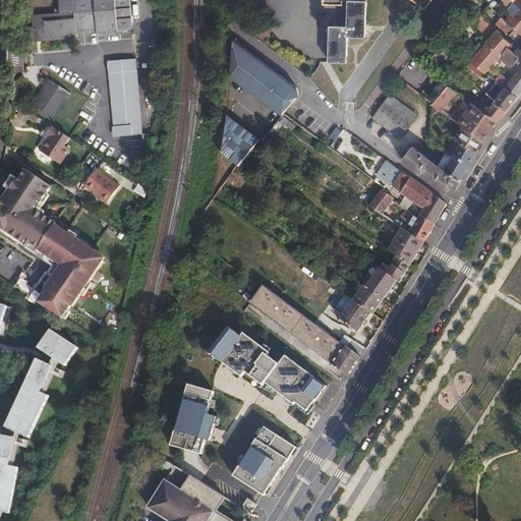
[(58,0),(60,12),(33,14),(34,22),(31,22),(33,42),(56,40),(55,37),(69,36),(69,39),(78,38),(78,34),(98,33),(118,31),(133,30),(130,0),(58,0)]
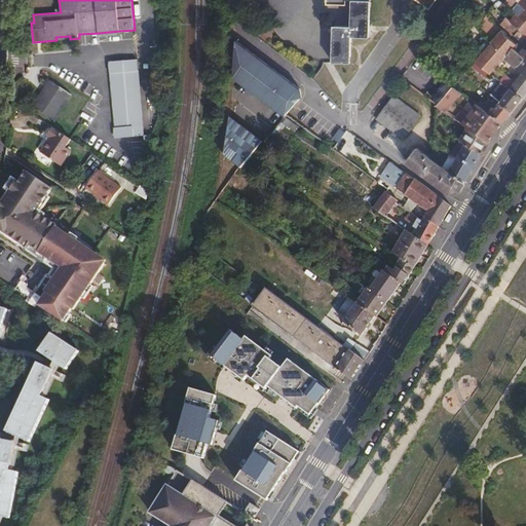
[(346,0),(351,0),(351,27),(334,26),(332,63),(351,63),(351,37),(370,38),(371,0),(346,0)]
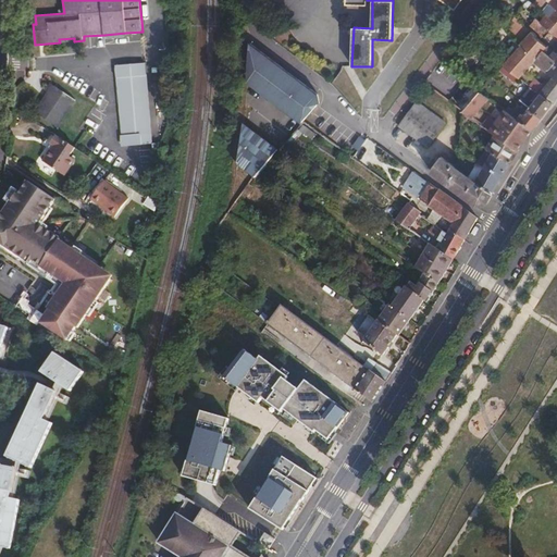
[(547,0),(546,0),(541,8),(544,10),(549,2),(547,0)]
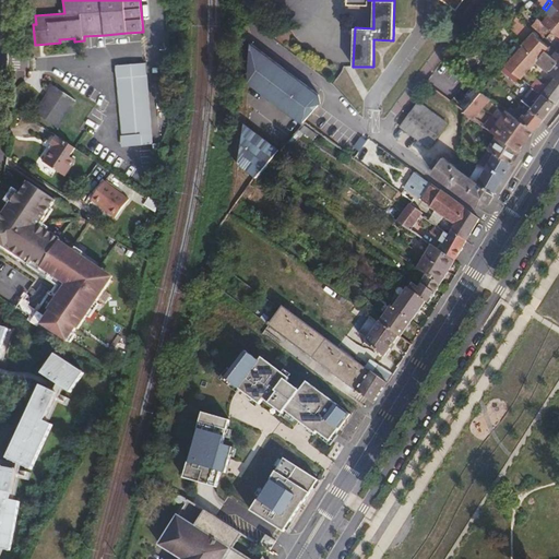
[(558,0),(549,0),(551,2),(558,9),(558,0)]
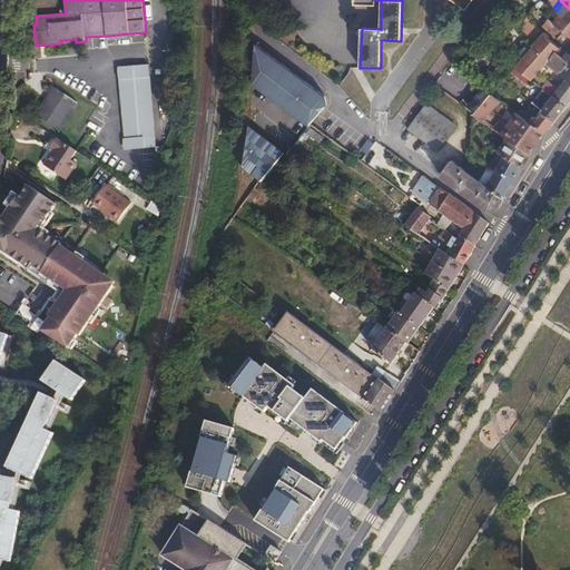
[(553,8),(546,2),(540,8),(549,16),(554,9),(553,8)]
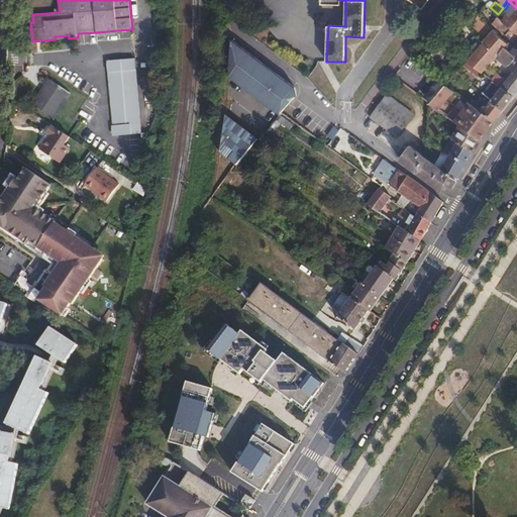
[(516,8),(510,2),(505,9),(508,12),(512,15),(511,16),(516,21),(516,8)]
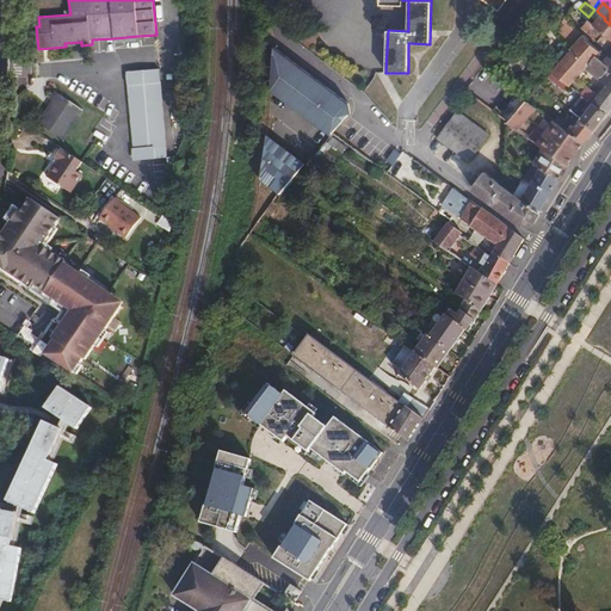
[(592,24),(597,28),(604,19),(605,18),(600,14),(592,24)]
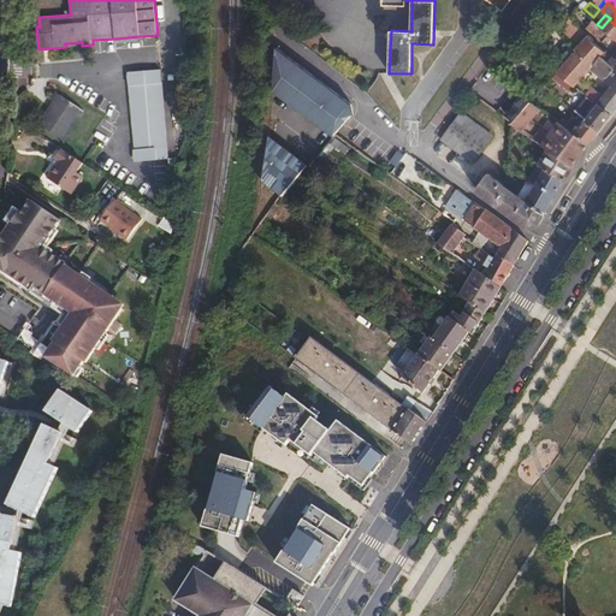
[(615,25),(609,19),(602,28),(615,39),(615,25)]
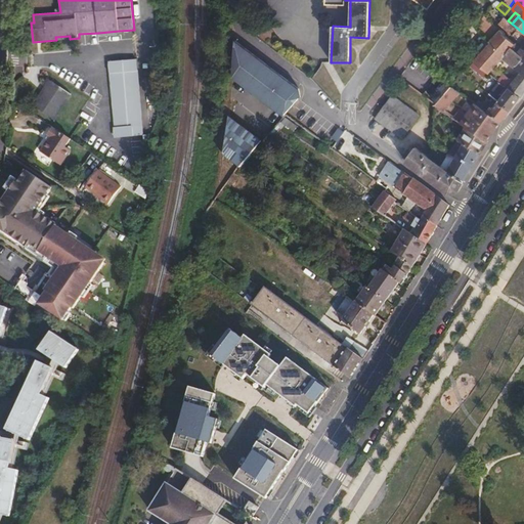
[(503,34),(515,44),(523,34),(523,33),(512,24),(508,20),(505,17),(496,27),(500,29),(504,32),(503,34)]
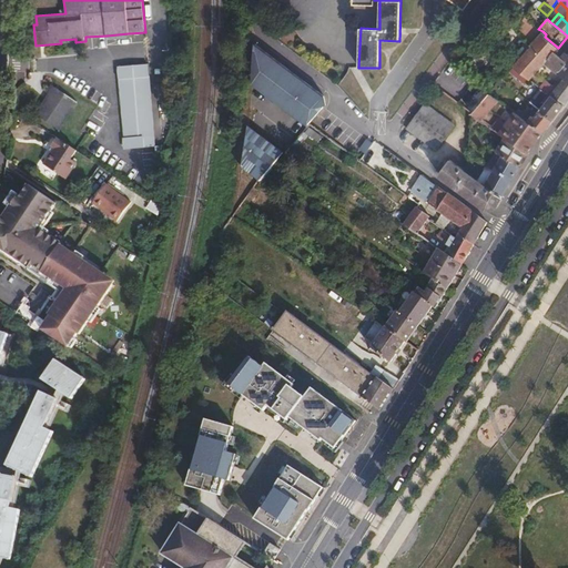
[(546,34),(543,31),(530,44),(531,46),(513,67),(529,79),(530,80),(545,63),(564,79),(550,95),(564,105),(567,100),(567,63),(561,59),(555,52),(556,51),(558,48),(545,37),(546,34)]
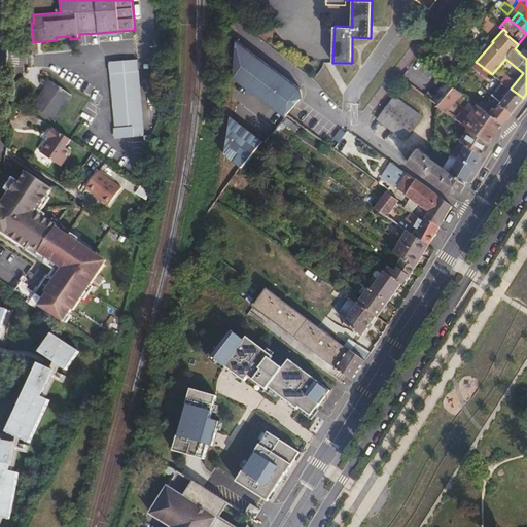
[(138,60),(109,62),(115,139),(145,137),(138,60)]
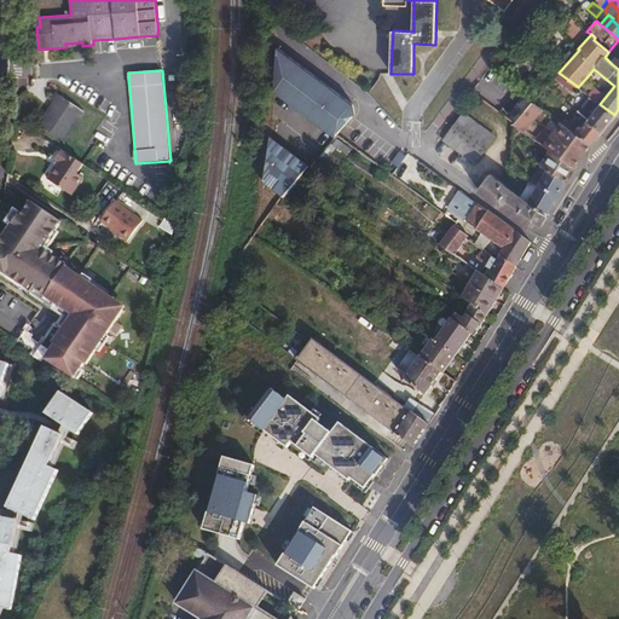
[(577,86),(559,73),(555,77),(572,92),(577,86)]
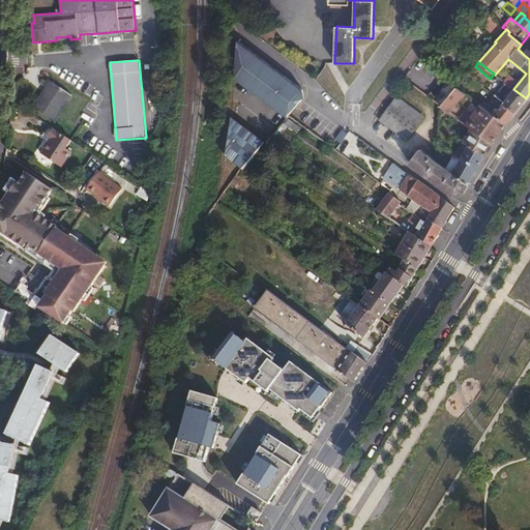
[(504,81),(505,82),(511,87),(517,80),(509,75),(504,81)]
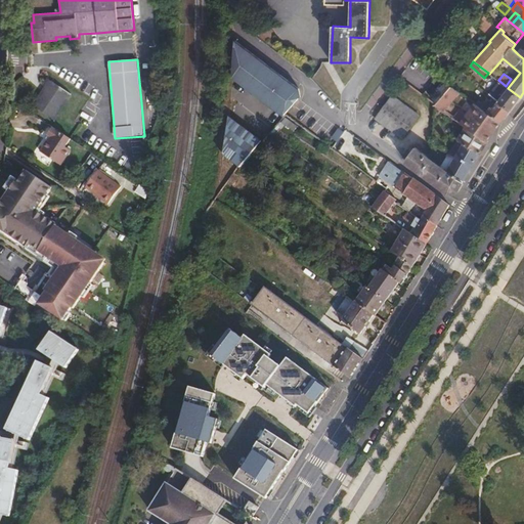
[(45,87),(33,106),(54,120),(72,94),(48,79),(43,86),(45,87)]
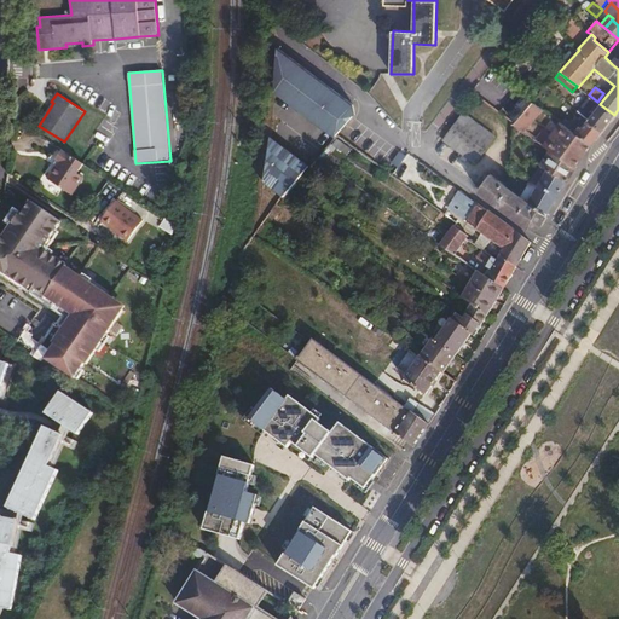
[(602,132),(614,115),(600,104),(597,102),(590,96),(578,111),(588,120),(602,132)]
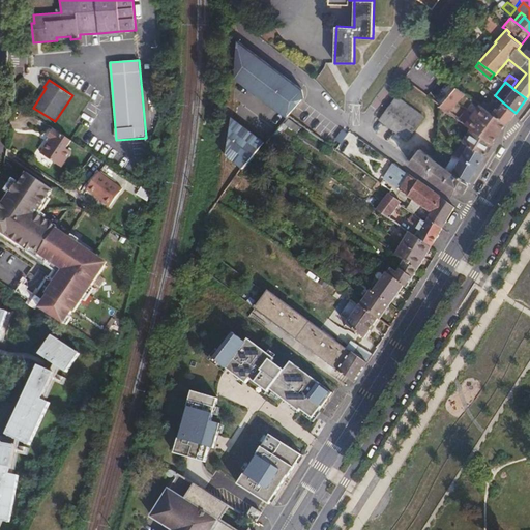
[(457,87),(441,105),(450,112),(466,94),(457,87)]
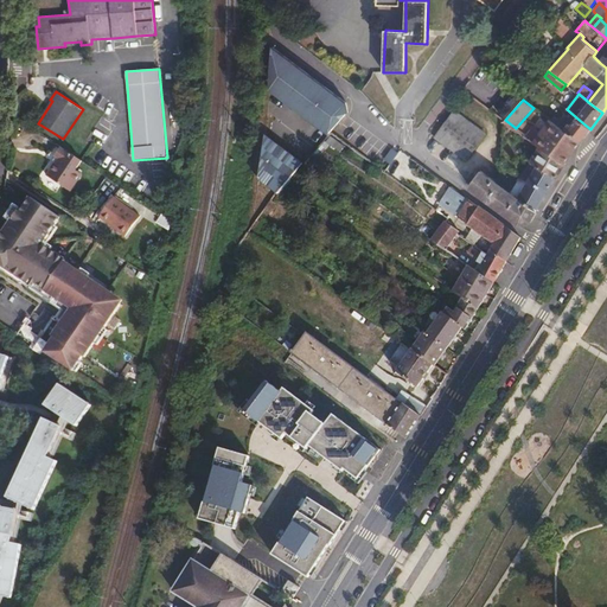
[(315,101),(306,115),(321,125),(331,112),(315,101)]
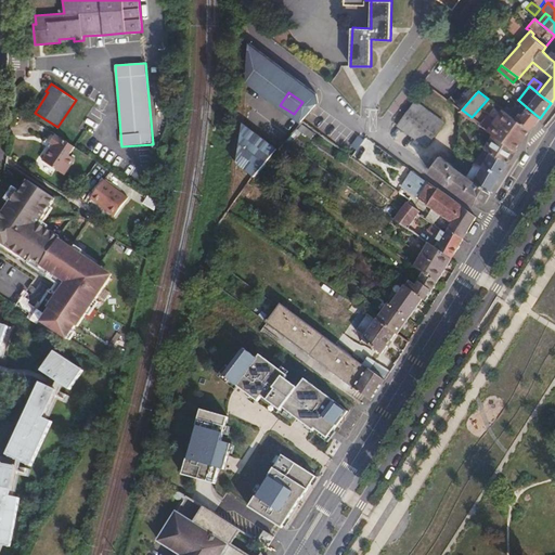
[(416,101),(397,126),(426,146),(444,121),(416,101)]
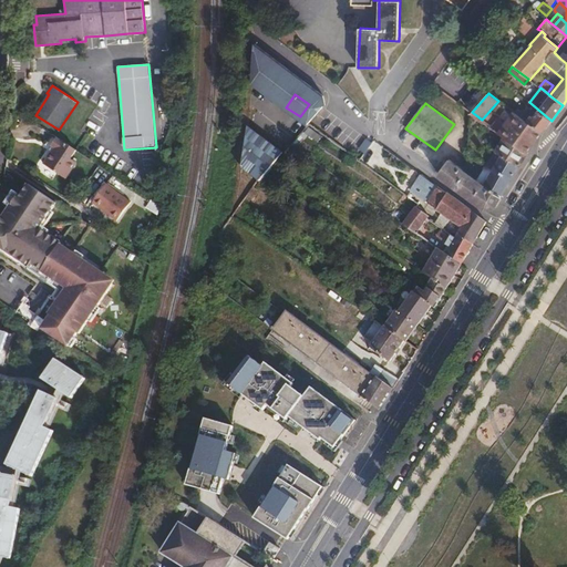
[(542,133),(552,121),(538,110),(533,116),(531,115),(525,122),(528,124),(528,123),(542,133)]
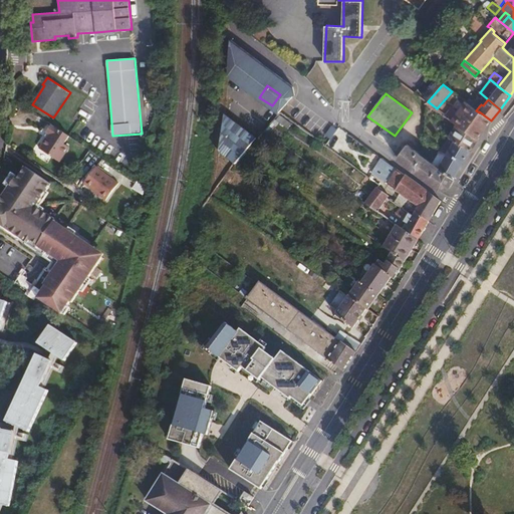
[(458,110),(452,119),(457,123),(478,139),(491,120),(479,111),(479,112),(476,110),(465,101),(458,110)]
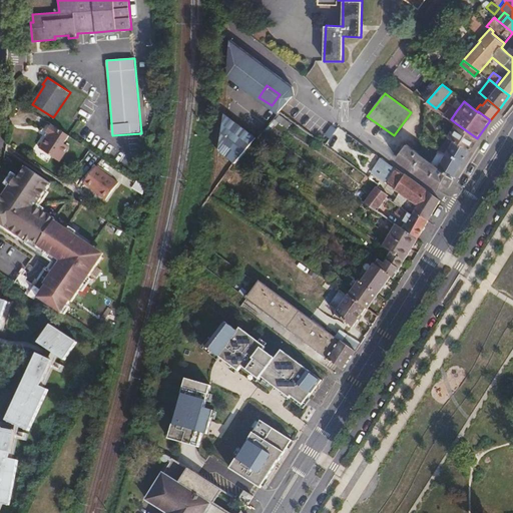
[(450,106),(444,114),(451,119),(457,110),(450,106)]
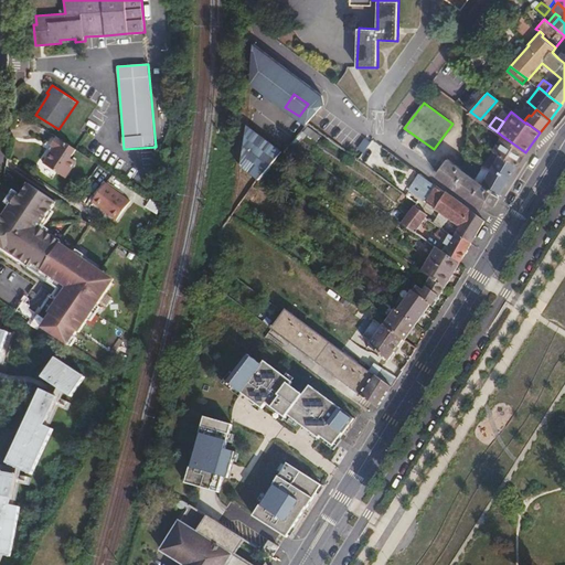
[(323,128),(311,119),(308,124),(320,132),(323,128)]
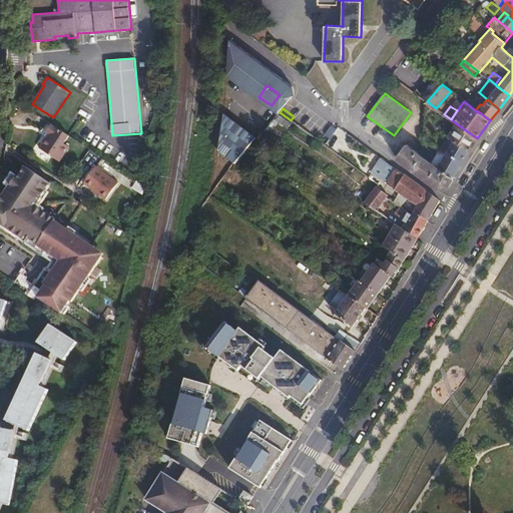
[(291,120),(280,112),(274,119),(280,122),(289,128),(294,122),(291,120)]
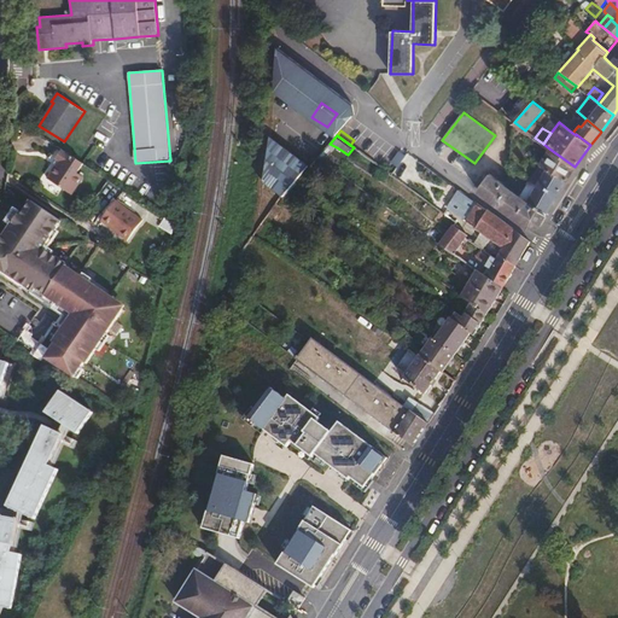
[(330,144),(318,157),(324,162),(325,162),(337,147),(330,144)]
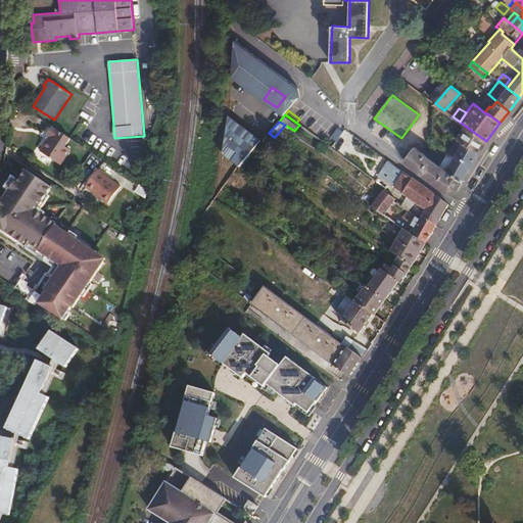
[(456,153),(473,163),(479,152),(486,141),(465,126),(457,139),(462,142),(456,153)]
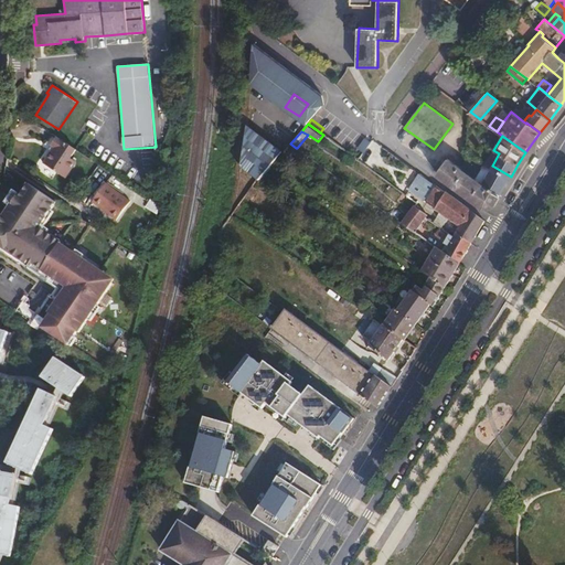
[(72,159),(76,150),(56,137),(50,146),(54,148),(43,163),(65,179),(76,162),(72,159)]
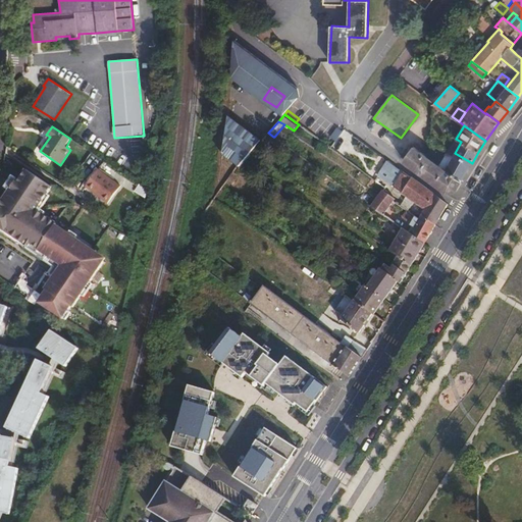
[(456,139),(449,151),(454,155),(455,153),(461,142),(456,139)]
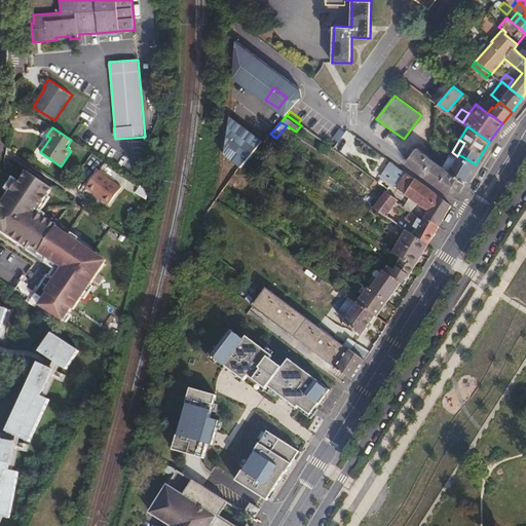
[(417,147),(407,161),(450,194),(460,191),(465,182),(449,171),(444,166),(433,158),(417,147)]
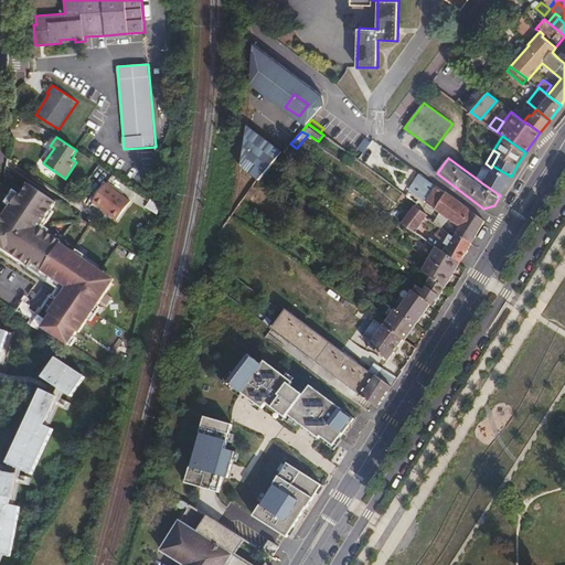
[(243,161),(237,173),(247,178),(252,166),(243,161)]
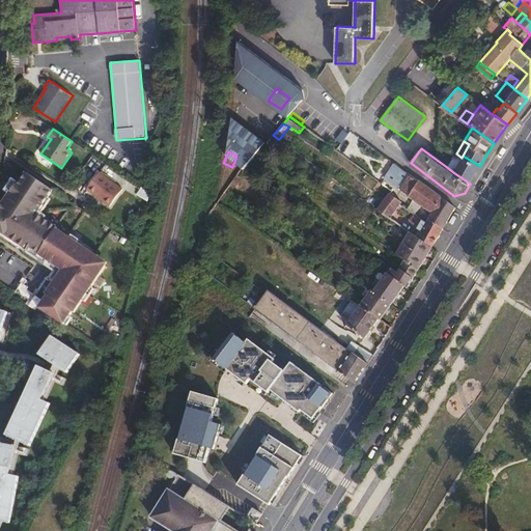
[(456,154),(448,168),(453,172),(462,158),(456,154)]
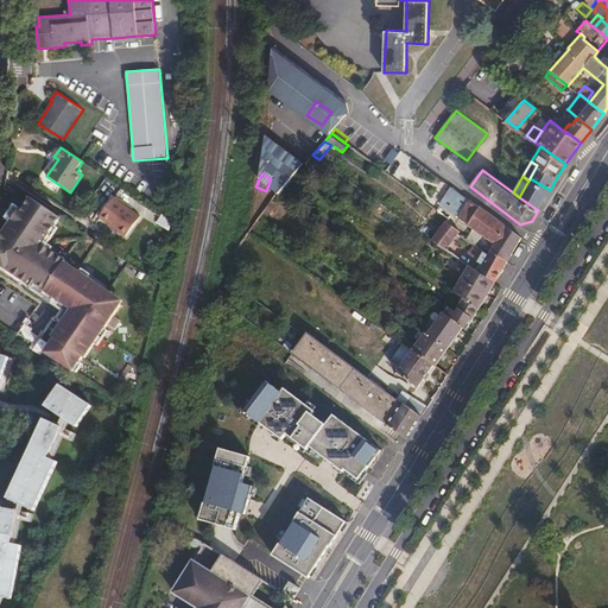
[(453,188),(451,187),(441,204),(469,225),(480,208),(470,201),(453,188)]
